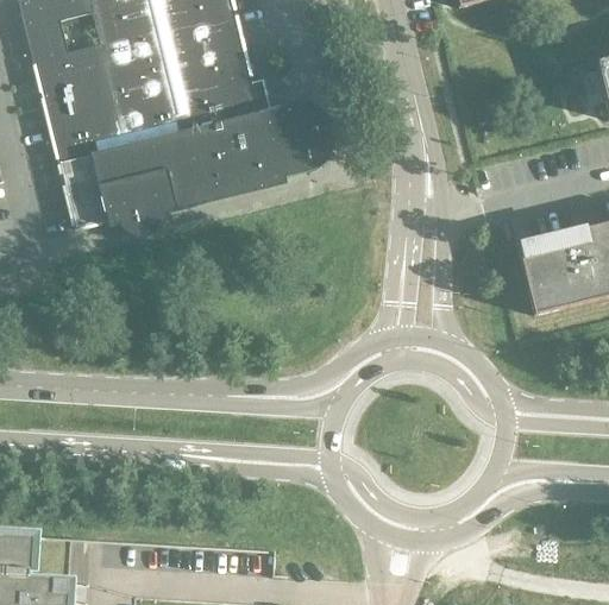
[(17,0),(73,228),(106,220),(108,226),(118,224),(120,227),(121,229),(124,231),(127,233),(129,234),(131,235),(136,237),(139,237),(142,237),(144,237),(149,235),(152,234),(155,232),(157,231),(159,228),(161,226),(162,225),(163,224),(164,221),(165,219),(165,216),(167,215),(167,212),(286,183),(283,177),(307,171),(315,168),(321,163),(327,157),(332,149),(333,142),(333,132),(332,124),(327,117),(322,111),(315,106),(307,102),(299,101),(290,102),(257,111),(230,0),(17,0)]
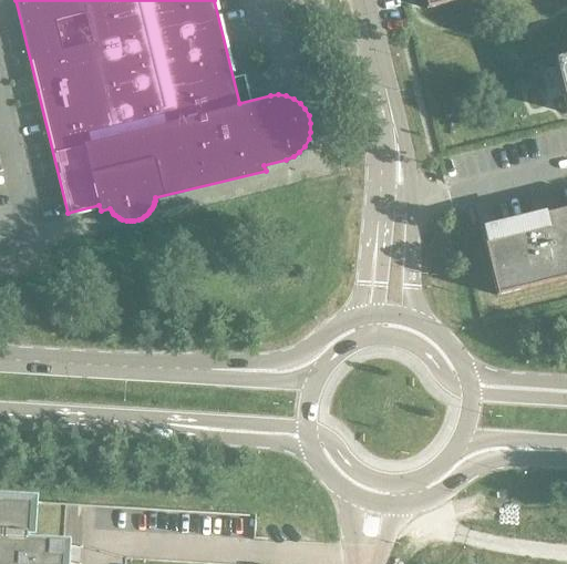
[(566,54),(554,58),(566,110),(566,54)]
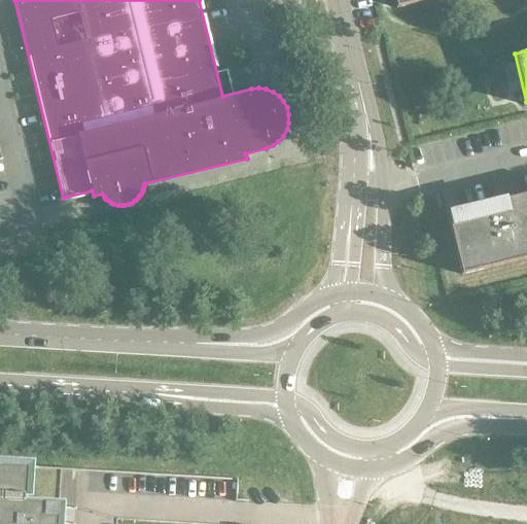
[(526,255),(526,191),(465,207),(466,209),(468,208),(470,218),(450,223),(461,272),(526,255)]
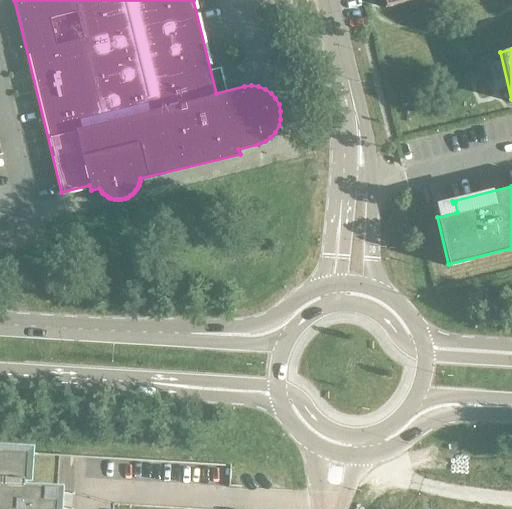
[(0,508),(55,508),(59,452),(0,448),(0,508)]
